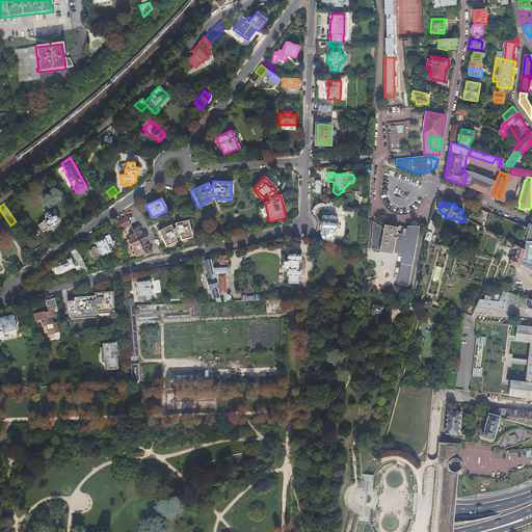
[(46,219),(37,225),(40,228),(37,229),(42,233),(50,228),(51,228),(52,229),(53,229),(54,229),(55,228),(56,228),(57,227),(57,224),(57,223),(56,222),(59,220),(53,212),(51,213),(49,213),(45,215),(45,218),(46,219)]
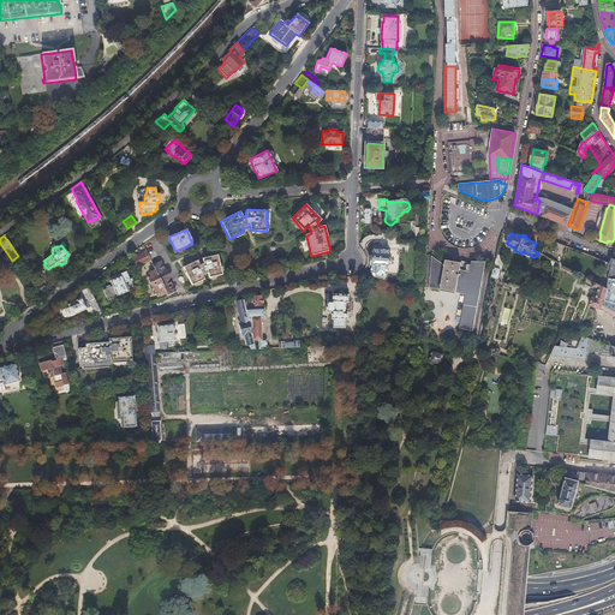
[(376,270),(389,279),(389,272),(399,272),(400,249),(372,248),(372,249),(360,248),(362,249),(363,249),(363,250),(364,250),(364,251),(365,252),(365,254),(365,255),(366,255),(366,256),(366,257),(366,258),(366,260),(366,261),(366,262),(366,263),(366,264),(368,266),(375,266),(375,267),(376,267),(376,270)]
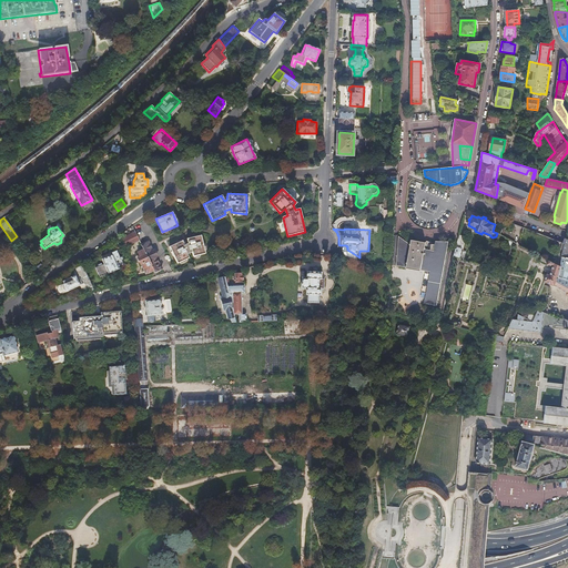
[(122,237),(127,245),(133,242),(130,234),(122,237)]
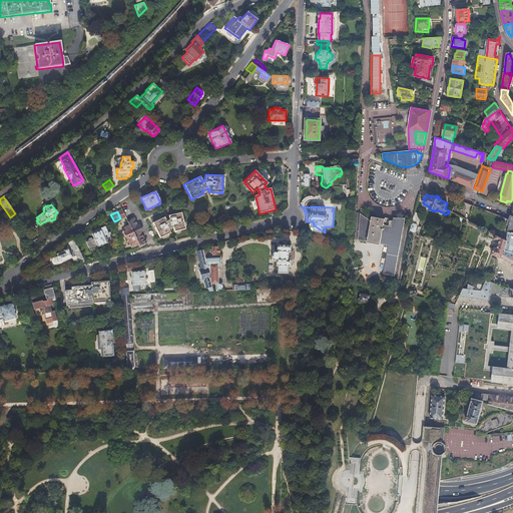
[(415,211),(410,232),(416,233),(421,214),(415,211)]
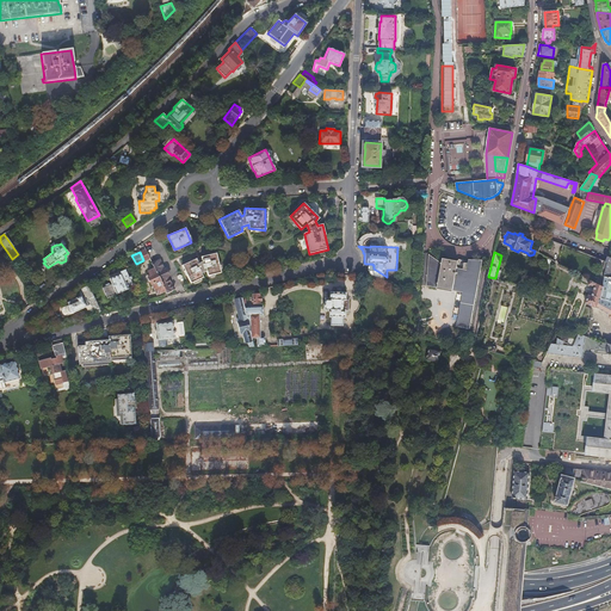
[(196,259),(183,265),(191,283),(203,278),(201,275),(207,272),(208,276),(220,273),(215,253),(201,257),(202,264),(199,265),(196,259)]
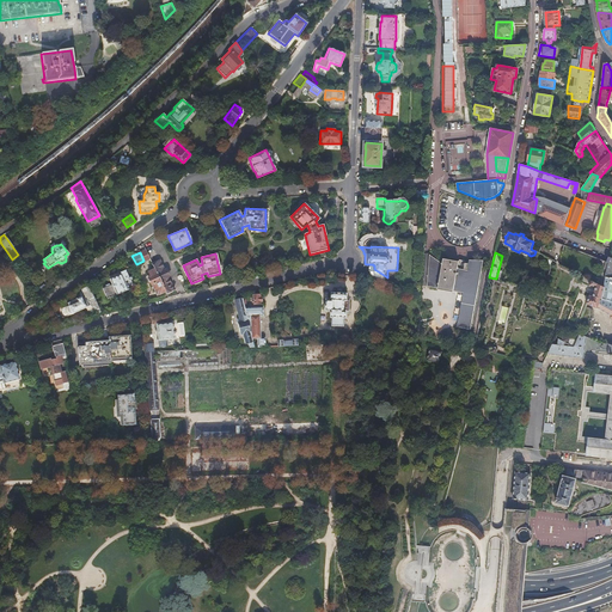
[(428,286),(439,287),(454,289),(463,291),(457,325),(471,328),(479,277),(478,276),(479,270),(481,270),(482,268),(479,268),(481,257),(471,257),(471,258),(460,256),(460,258),(460,261),(466,262),(465,265),(459,265),(445,263),(430,255),(428,286)]
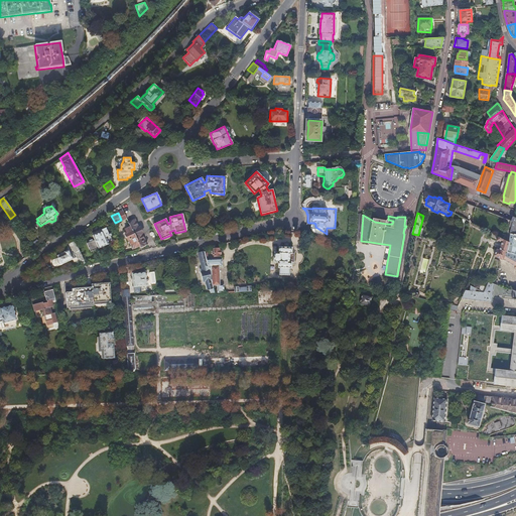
[(139,246),(140,248),(142,247),(142,246),(146,244),(134,220),(128,223),(130,226),(139,246)]
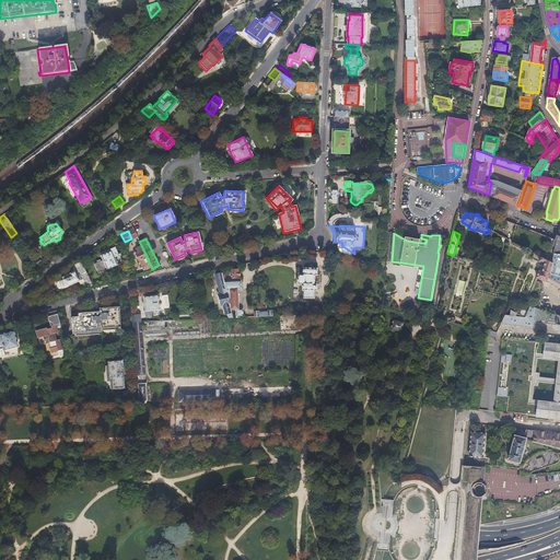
[(143,270),(151,267),(141,245),(136,248),(137,253),(135,254),(138,260),(139,260),(143,270)]
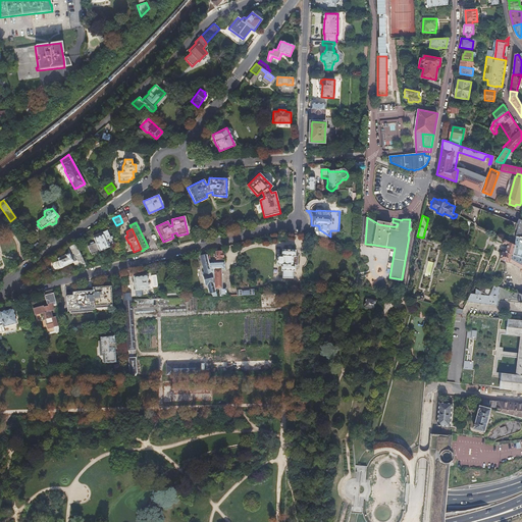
[(89,246),(88,246),(92,255),(109,247),(108,245),(113,243),(111,240),(111,239),(111,238),(110,238),(107,230),(102,232),(103,235),(94,239),(96,243),(95,243),(93,242),(90,244),(89,246)]
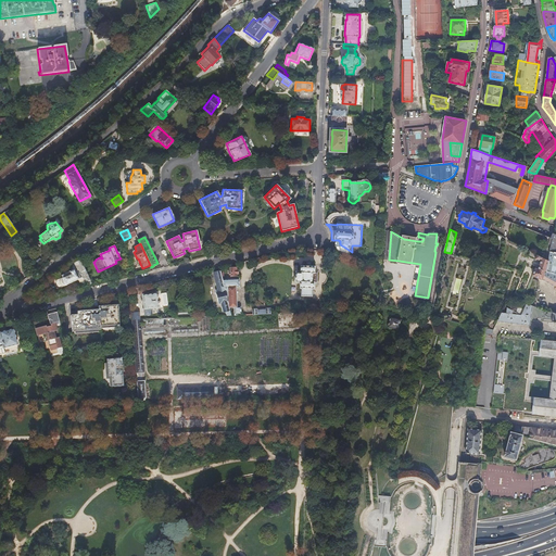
[(535,268),(533,276),(534,276),(543,280),(543,279),(555,286),(555,274),(547,273),(551,261),(550,261),(544,257),(538,254),(536,258),(542,262),(539,269),(535,268)]
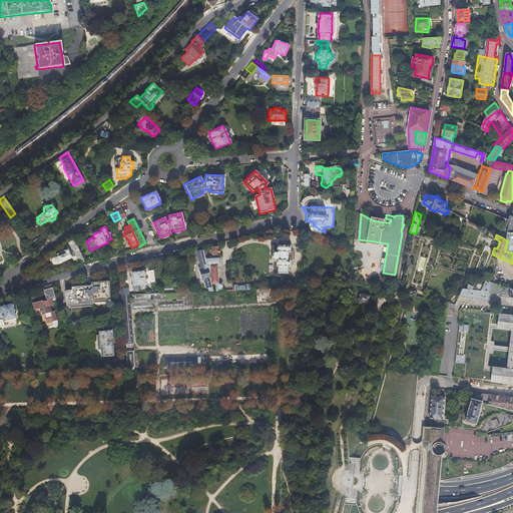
[(84,262),(73,239),(67,242),(69,246),(70,246),(76,260),(75,260),(78,265),(84,262)]
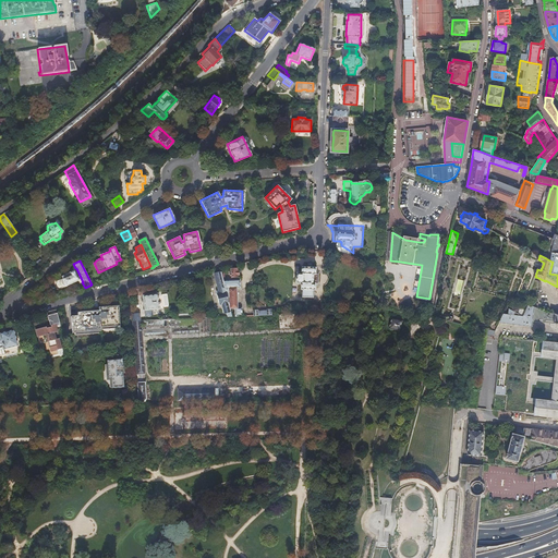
[(299,273),(298,282),(302,282),(302,289),(303,289),(303,296),(314,296),(314,289),(316,289),(317,282),(314,282),(315,274),(317,274),(317,267),(303,266),(303,273),(299,273)]
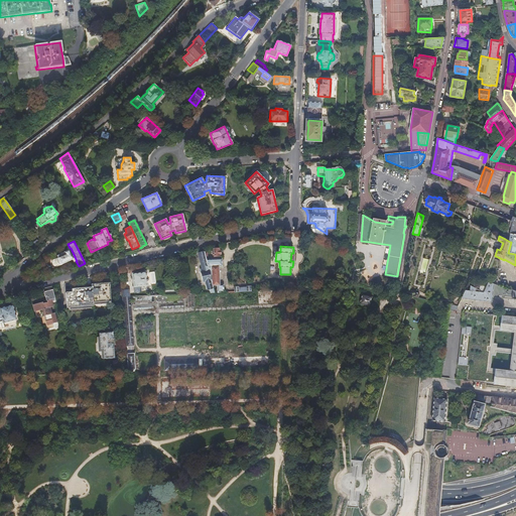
[(56,259),(55,261),(57,264),(59,264),(60,264),(61,265),(73,259),(69,250),(63,252),(65,254),(57,258),(56,259)]
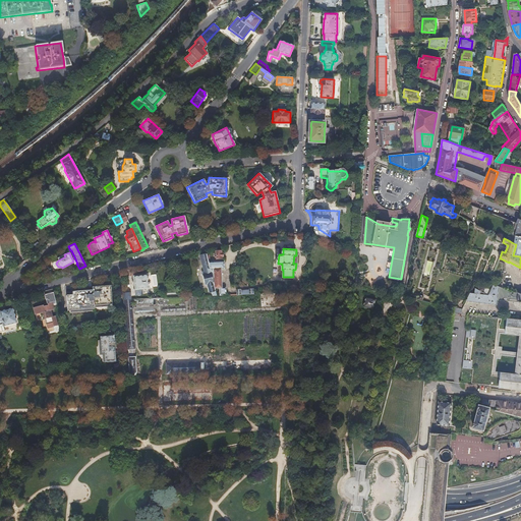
[(216,295),(220,295),(207,255),(206,254),(200,256),(206,271),(204,272),(208,284),(210,284),(213,292),(214,291),(216,295)]
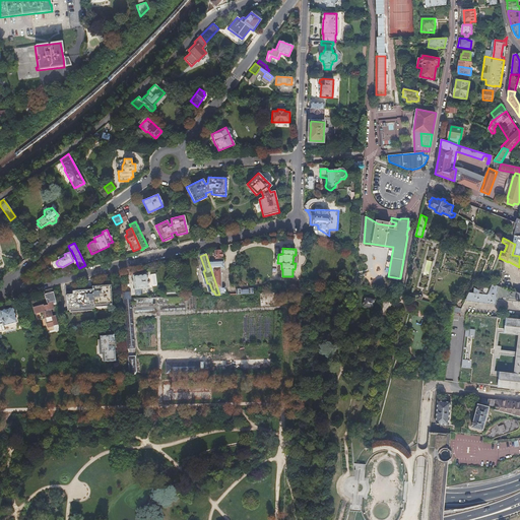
[(219,295),(225,294),(224,286),(220,286),(219,268),(223,267),(223,261),(210,261),(208,254),(206,255),(219,295)]
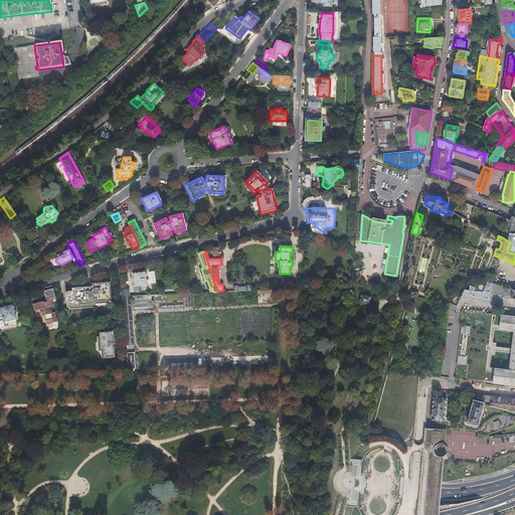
[(145,272),(131,274),(133,292),(139,292),(139,286),(147,285),(146,284),(150,284),(149,273),(145,274),(145,272)]
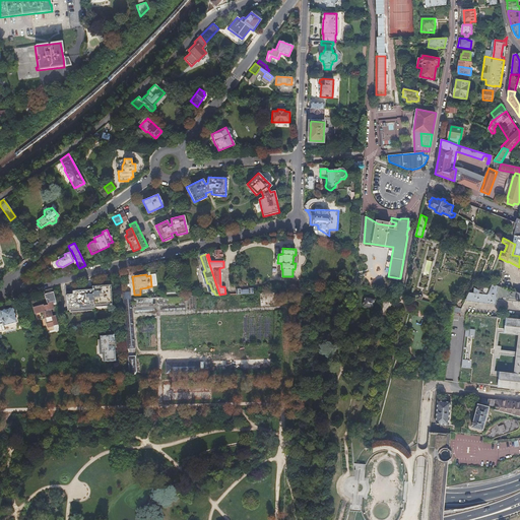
[(469,293),(465,301),(496,304),(497,300),(519,302),(519,294),(502,287),(493,284),(488,294),(482,291),(477,288),(474,287),(472,293),(469,293)]
